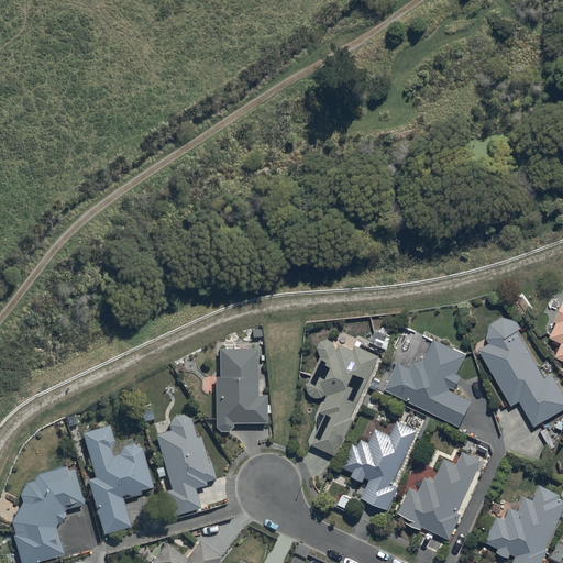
[(562,298),(561,302),(553,298),(548,310),(556,313),(553,321),(555,322),(549,337),(560,341),(554,356),(562,360),(562,298)]
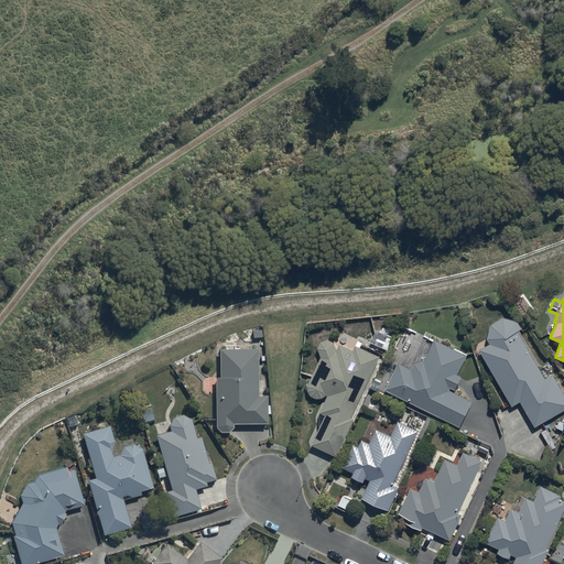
[(487,338),(487,339),(476,345),(481,356),(483,356),(511,405),(520,400),(534,425),(563,408),(563,392),(552,373),(545,377),(518,331),(521,327),(517,320),(502,316),(490,324),(487,338)]
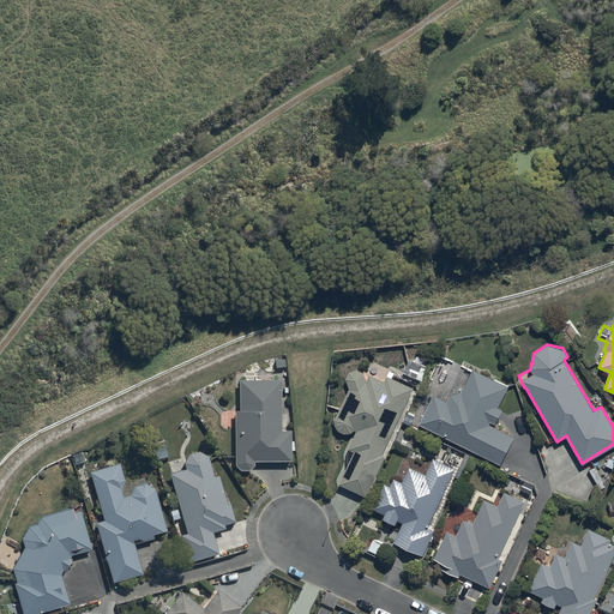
[(433,393),(419,422),(500,463),(513,435),(489,423),(491,421),(495,423),(503,408),(498,405),(507,385),(473,367),(461,391),(457,390),(450,393),(446,399),(433,393)]
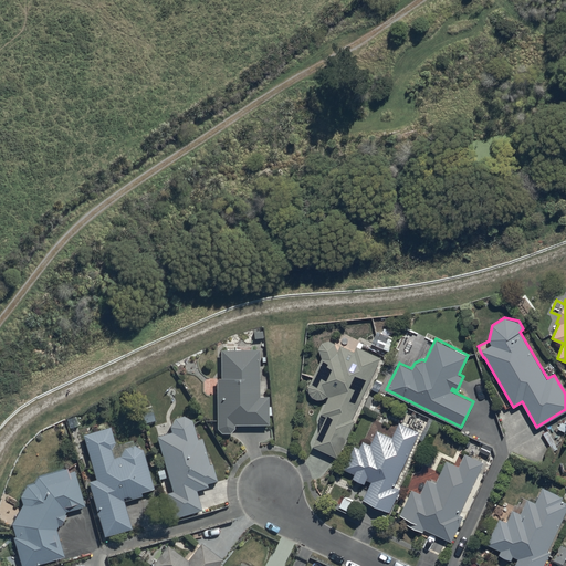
[(322,412),(326,415),(313,444),(338,457),(356,419),(353,418),(380,357),(356,345),(354,350),(341,344),(338,349),(336,342),(328,339),(323,341),(320,347),(323,357),(308,386),(310,391),(313,396),(317,398),(323,398),(327,395),(329,395),(322,412)]
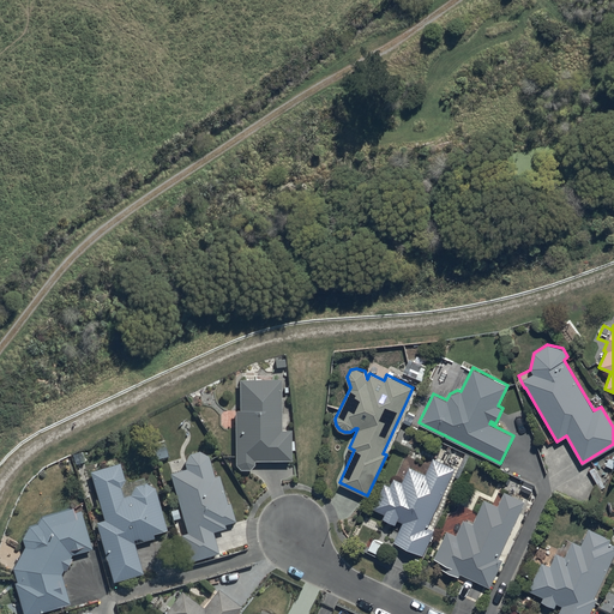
[(239,379),(239,408),(235,408),(235,464),(240,469),(250,469),(253,464),(253,459),(290,459),(290,428),(281,428),(281,379),(239,379)]
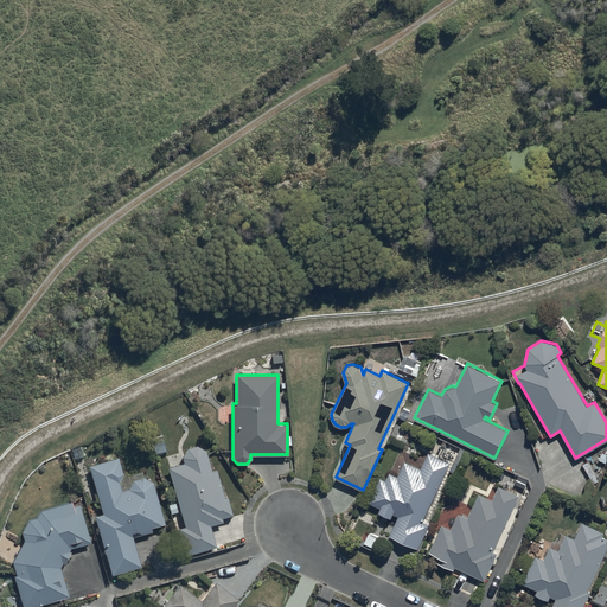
[(168,467),(181,515),(176,517),(179,528),(177,529),(184,555),(216,545),(210,525),(222,522),(222,517),(232,515),(227,497),(224,497),(216,470),(211,471),(205,449),(195,445),(186,448),(183,455),(183,464),(168,467)]
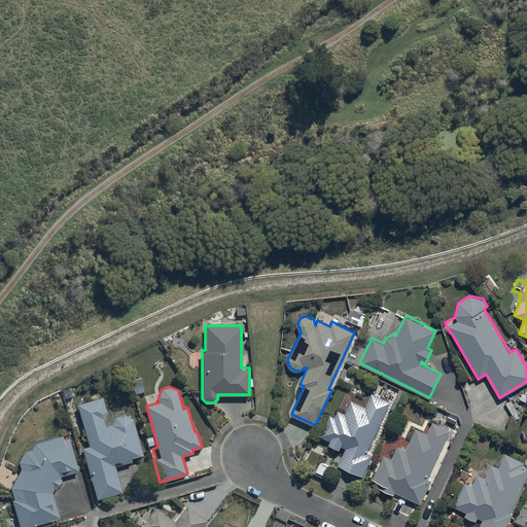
[(390,401),(371,392),(364,407),(351,400),(345,413),(339,410),(336,417),(330,414),(320,435),(330,441),(329,444),(340,449),(342,446),(346,448),(339,464),(362,476),(373,455),(366,452),(390,401)]
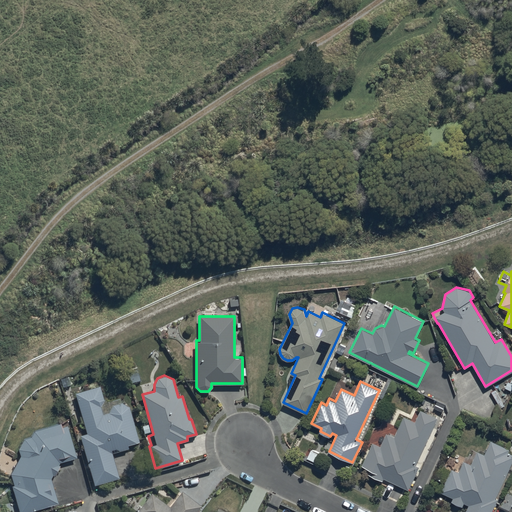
[(99,385),(75,393),(86,433),(80,435),(94,484),(119,477),(112,453),(128,448),(127,445),(138,441),(128,405),(121,402),(120,397),(107,401),(103,398),(99,385)]
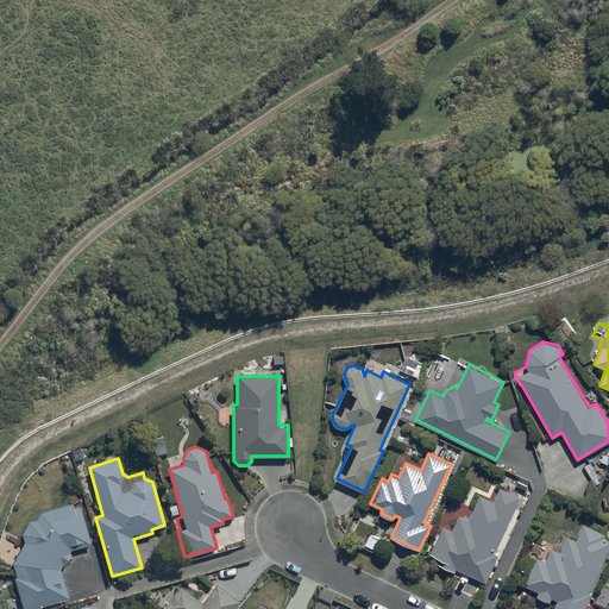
[(520,496),(500,487),(493,501),(479,495),(468,519),(459,515),(452,531),(443,526),(429,553),(440,558),(438,563),(454,571),(456,569),(485,582),(498,554),(495,552),(520,496)]
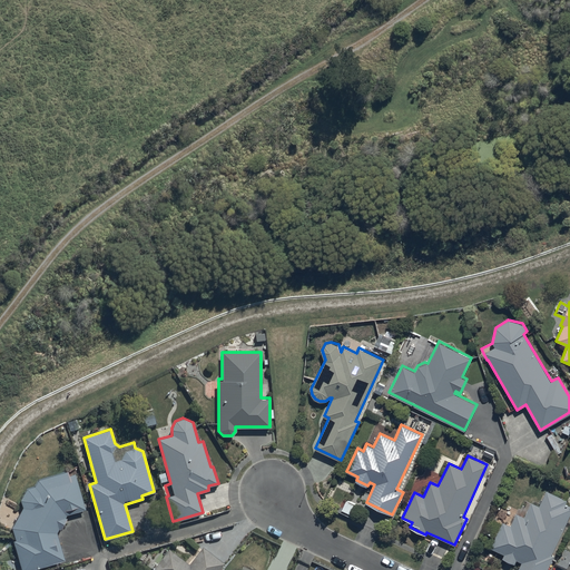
[(13,541),(21,569),(30,569),(65,560),(56,531),(58,528),(60,529),(66,518),(65,517),(66,514),(85,509),(75,473),(68,475),(67,471),(38,479),(35,485),(26,489),(20,499),(22,508),(11,527),(15,540),(13,541)]
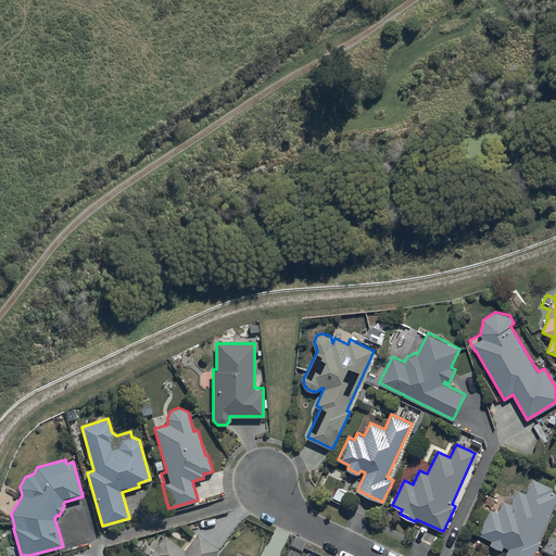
[(553,487),(532,478),(526,494),(517,490),(512,504),(503,501),(497,512),(490,508),(478,534),(491,540),(490,544),(502,550),(503,545),(508,547),(505,555),(533,555),(540,542),(538,541),(555,498),(555,493),(551,492),(553,487)]
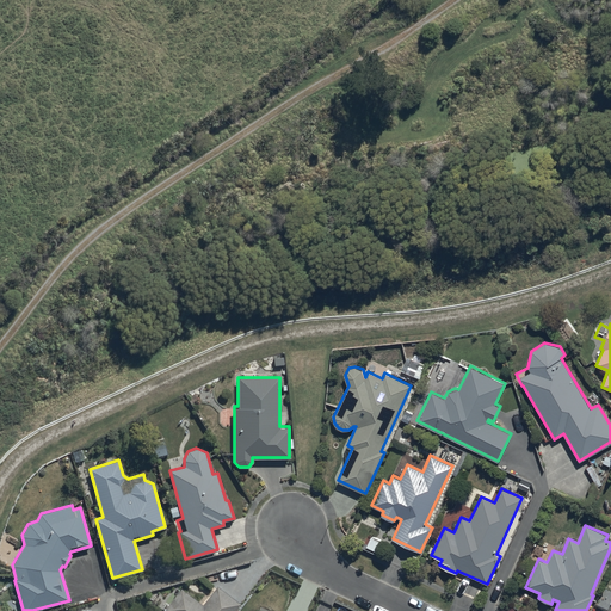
[(233,610),(240,603),(216,585),(202,604),(180,587),(162,610),(164,610),(233,610)]
